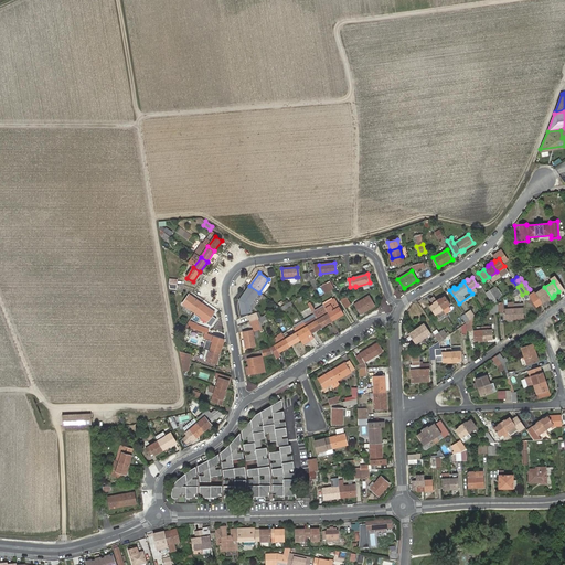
[(259,292),(249,286),(240,300),(242,315),(252,312),(251,305),(259,292)]
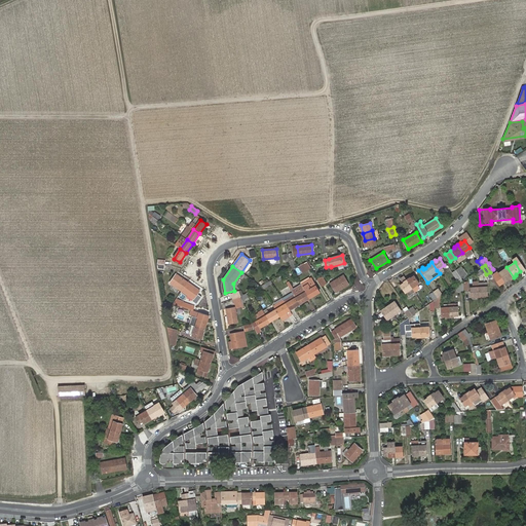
[(459,267),(456,270),(461,278),(464,276),(459,267)]
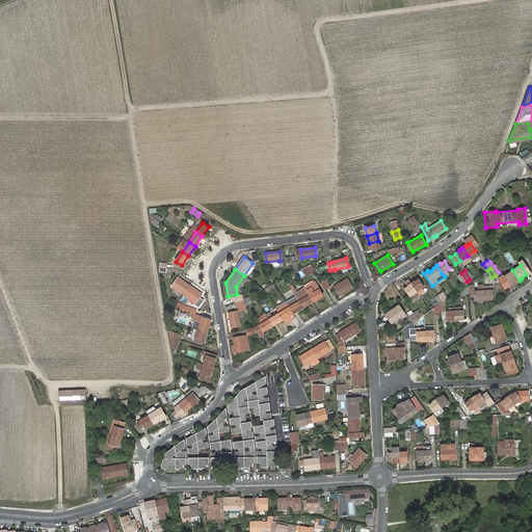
[(516,283),(520,281),(512,270),(504,276),(503,277),(504,280),(507,284),(508,286),(510,285),(515,282),(516,283)]
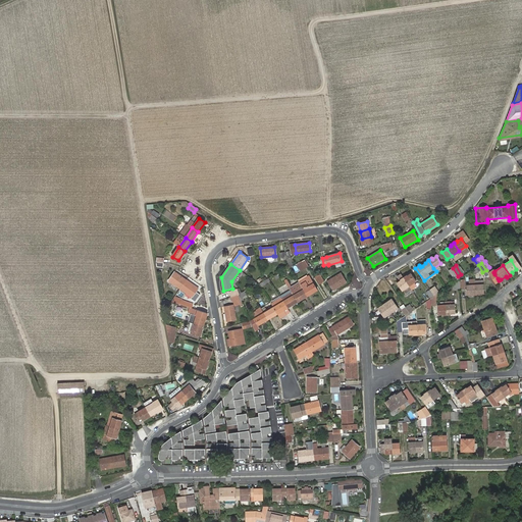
[(458,276),(453,268),(449,270),(455,278),(458,276)]
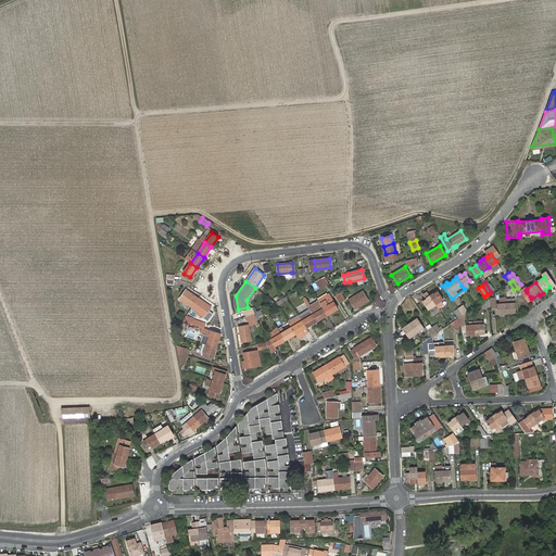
[(192,307),(198,299),(186,290),(179,299),(192,307)]
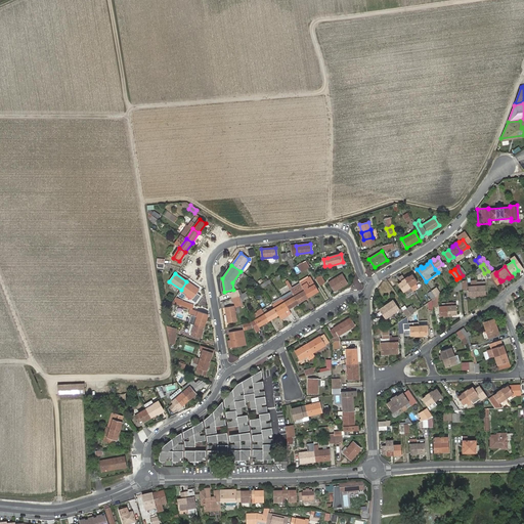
[(316,277),(319,285),(325,282),(322,274),(316,277)]
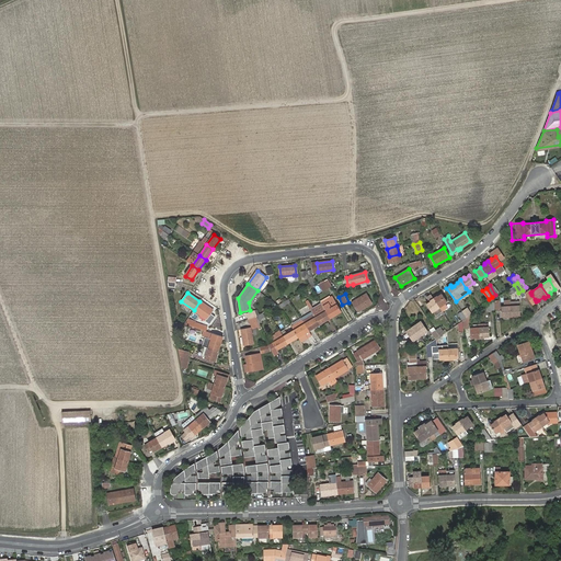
[(353,301),(358,311),(371,304),(366,294),(353,301)]
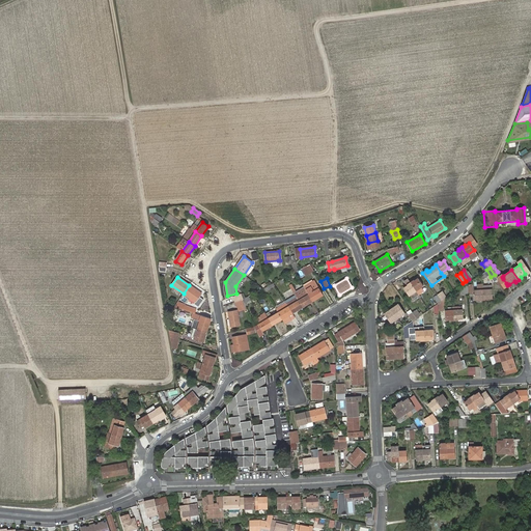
[(414,280),(411,282),(416,290),(423,285),(418,278),(415,281),(414,280)]
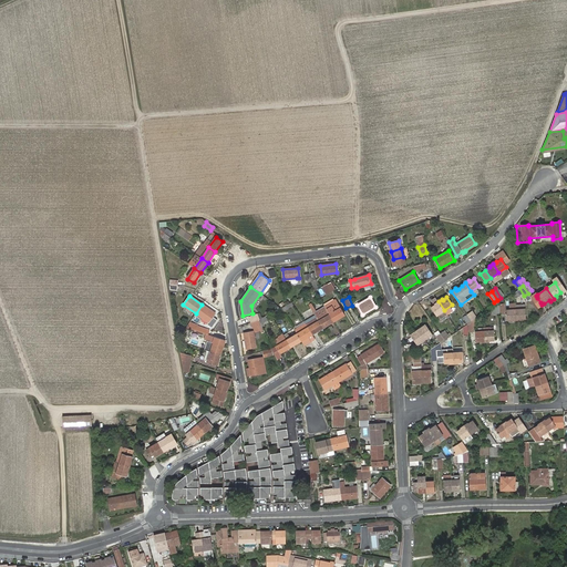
[(439,301),(436,298),(432,300),(435,305),(431,308),(436,316),(444,310),(439,301)]
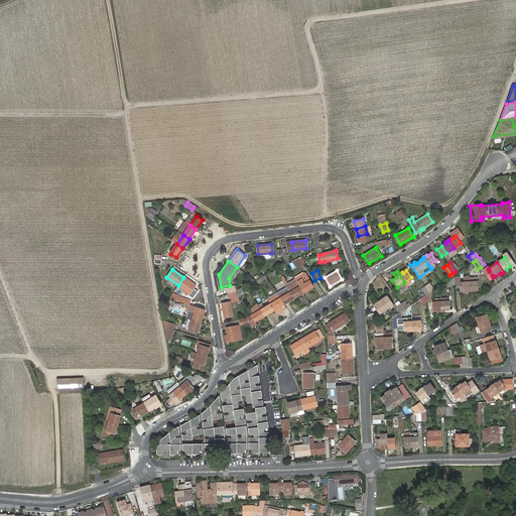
[(196,285),(183,277),(178,285),(189,293),(196,285)]
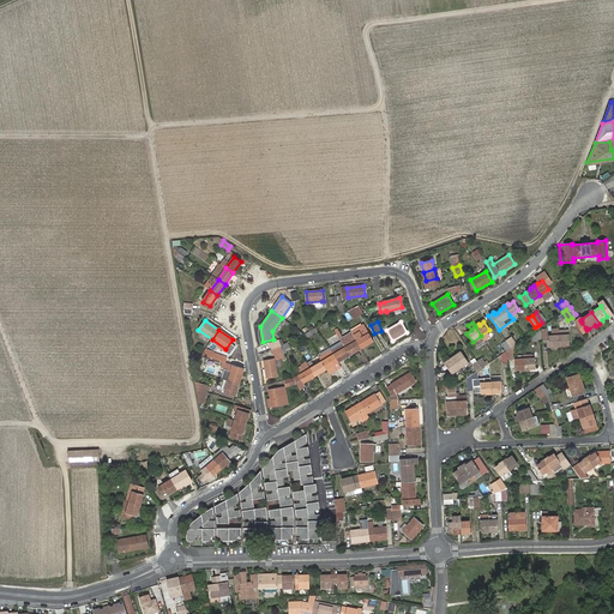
[(356,342),(361,349),(373,342),(369,335),(356,342)]
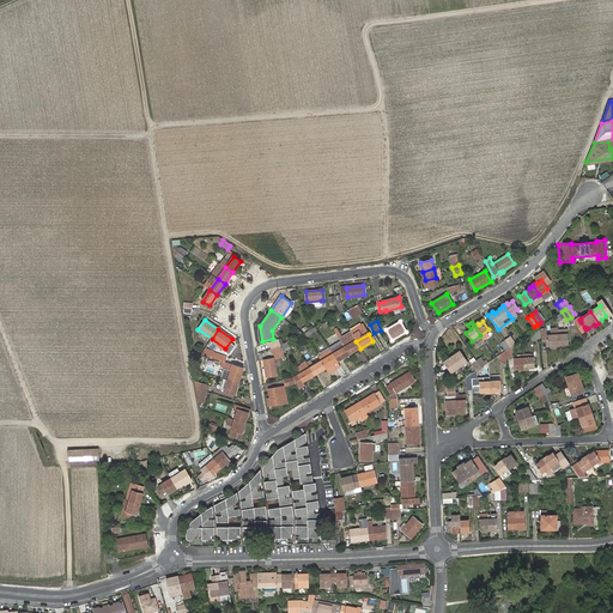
[(553,346),(558,346),(558,334),(548,335),(548,345),(553,345),(553,346)]
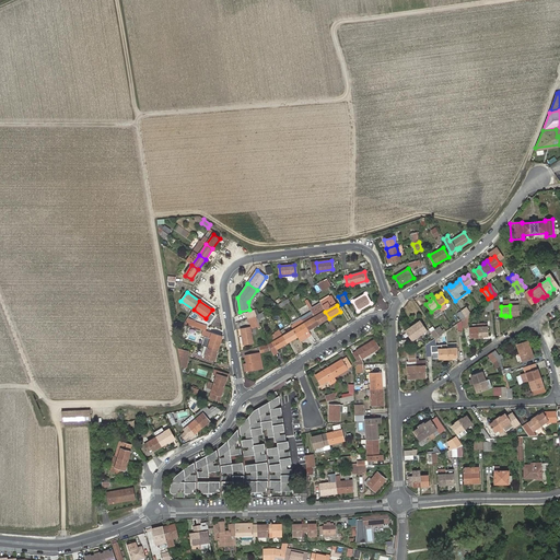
[(510,305),(510,316),(514,316),(514,315),(520,314),(518,305),(510,305)]
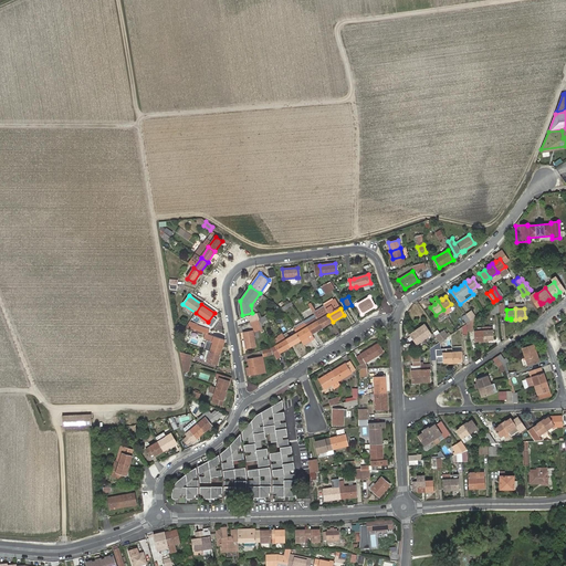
[(471,311),(467,314),(471,321),(474,318),(475,317),(471,311)]
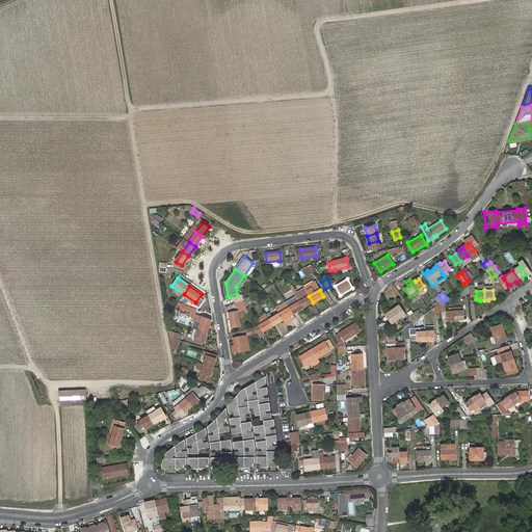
[(303,308),(313,302),(309,296),(299,301),(303,308)]
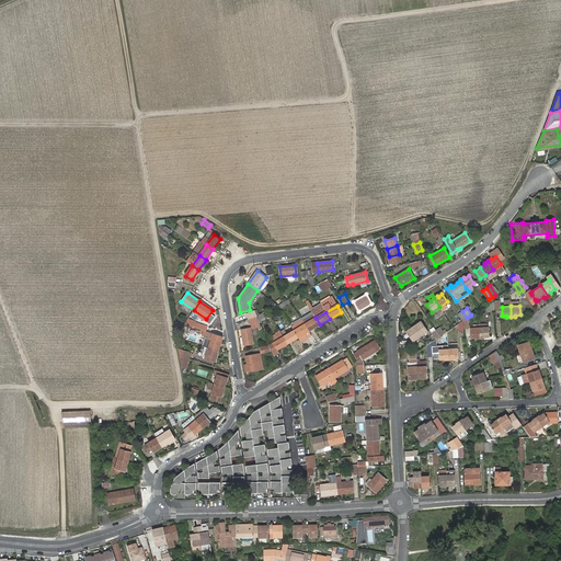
[(305,324),(316,318),(315,318),(313,315),(302,321),(305,324)]
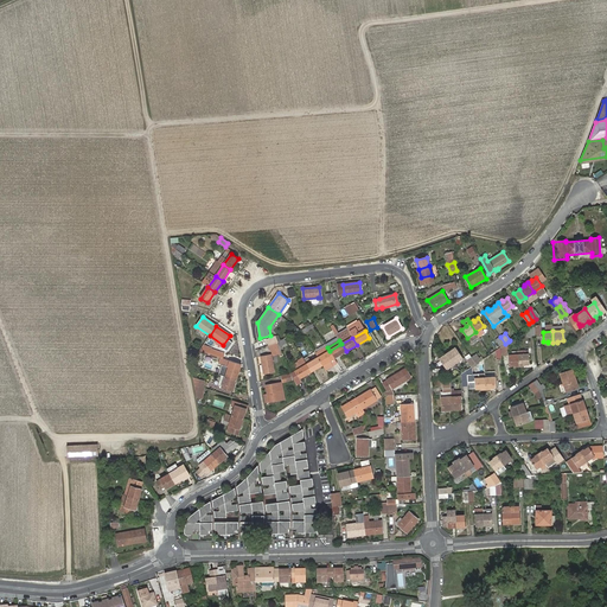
[(344,358),(342,355),(346,351),(342,344),(330,351),(334,358),(337,363),(344,358)]
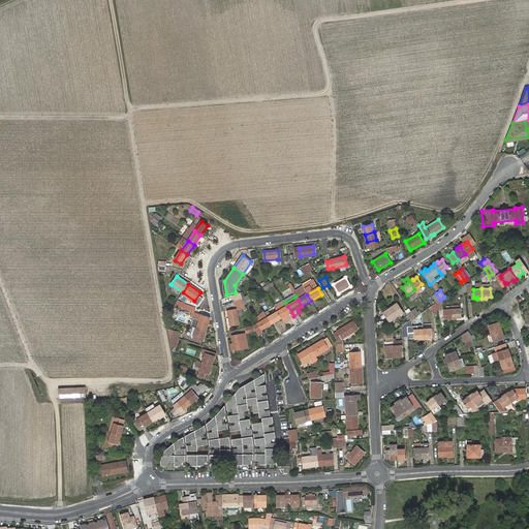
[(394,307),(391,309),(396,317),(403,312),(397,303),(393,306),(394,307)]
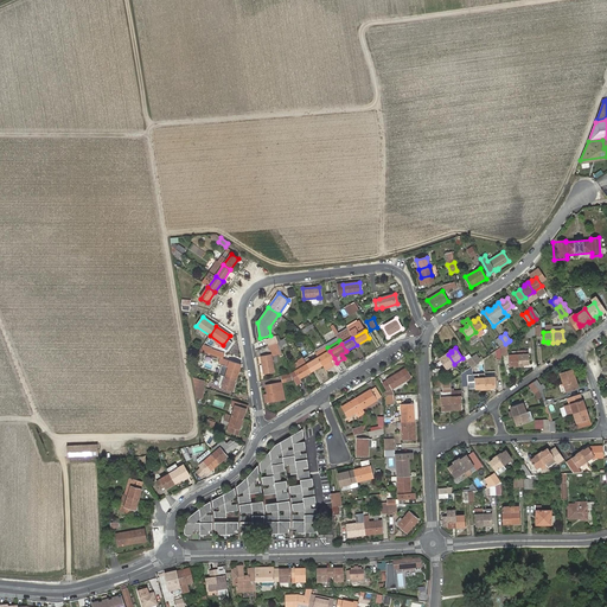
[(323,365),(334,358),(330,351),(318,358),(323,365)]
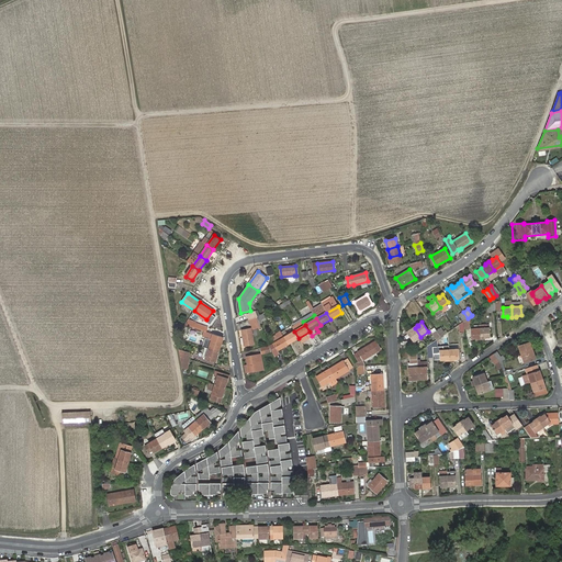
[(481,328),(481,338),(485,338),(485,337),(491,337),(490,327),(481,328)]
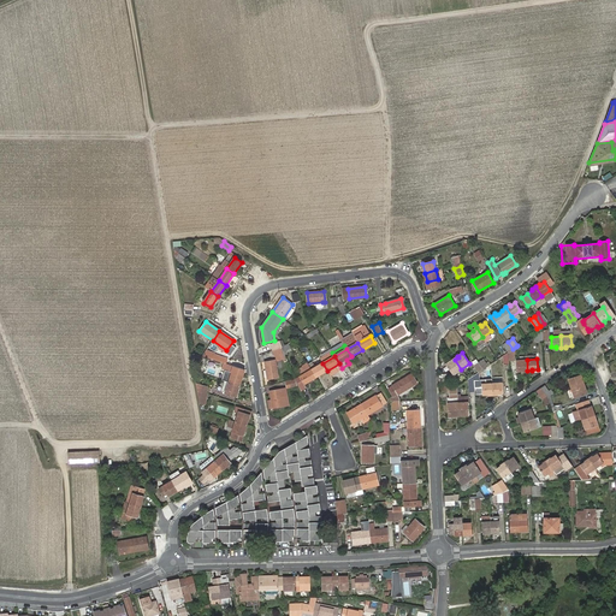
[(461,369),(455,360),(452,362),(451,361),(446,365),(454,374),(461,369)]
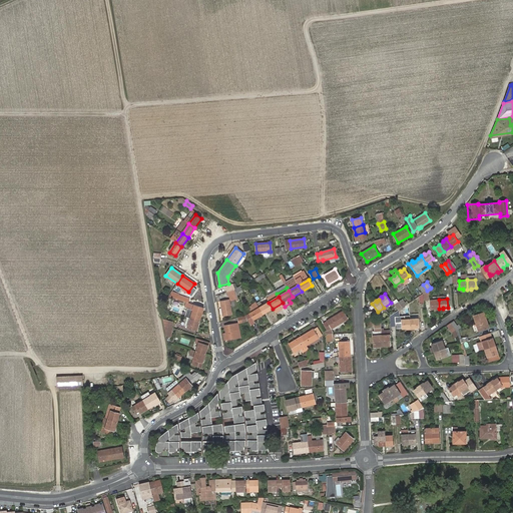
[(435,309),(439,309),(439,300),(430,300),(431,309),(435,309)]
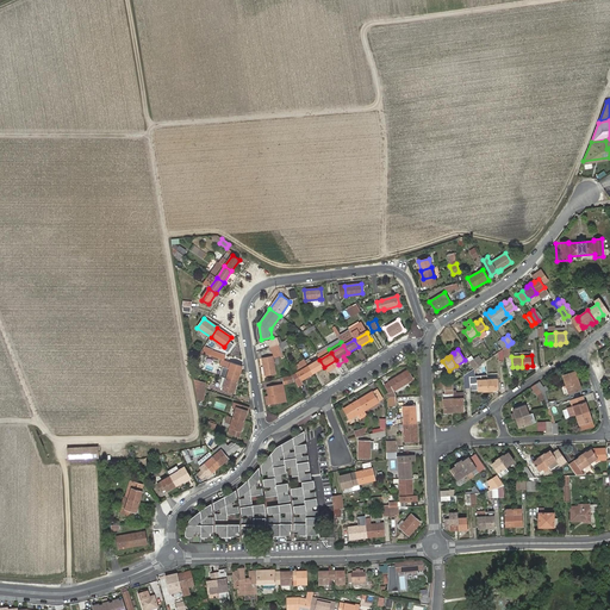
[(262,359),(265,375),(275,373),(273,358),(262,359)]
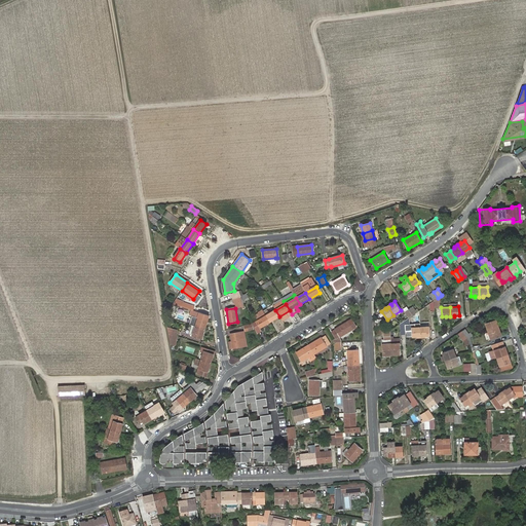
[(207,314),(193,310),(191,315),(193,316),(190,325),(195,327),(204,330),(208,321),(207,314)]
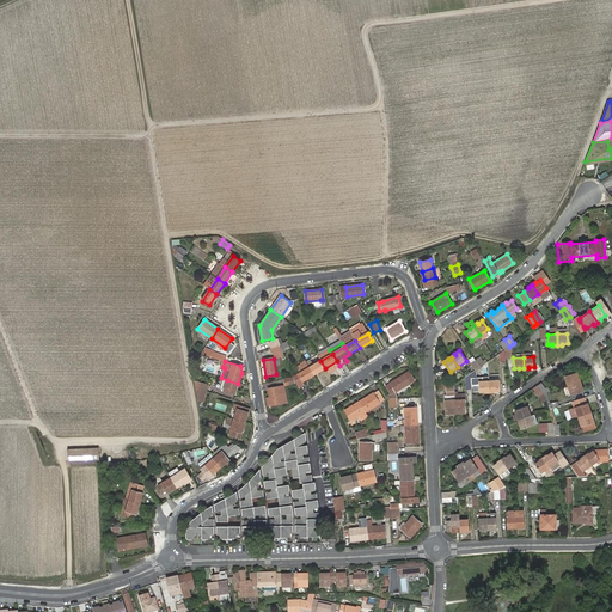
[(301,366),(297,368),(300,373),(298,375),(301,383),(313,375),(310,368),(305,361),(301,363),(301,366)]
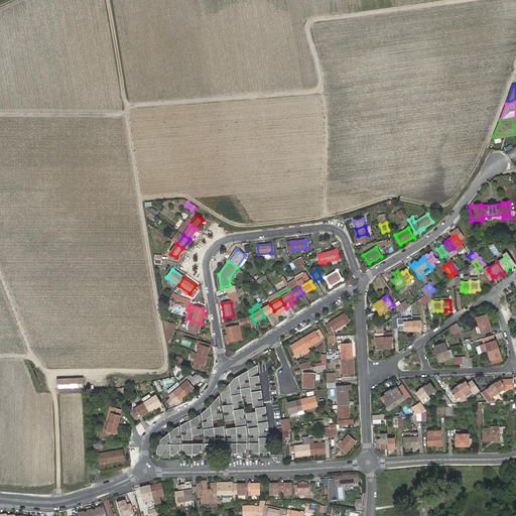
[(264,316),(274,310),(270,304),(261,310),(264,316)]
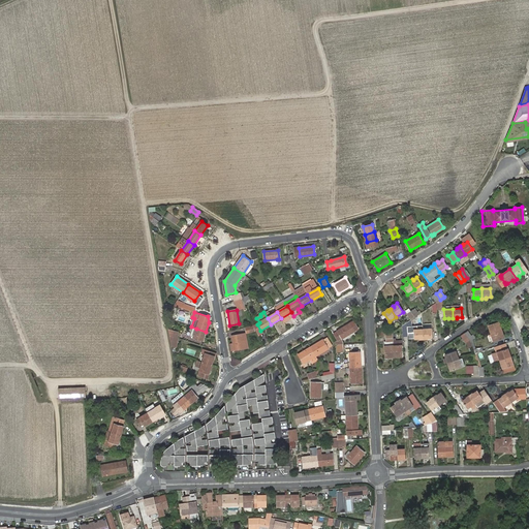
[(491,334),(500,331),(499,328),(500,327),(498,321),(488,325),(491,334)]
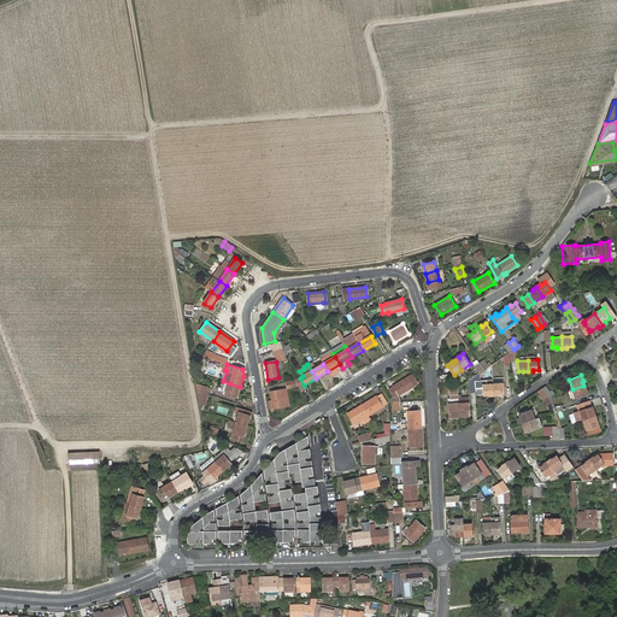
[(393,386),(389,388),(394,397),(398,394),(398,395),(412,386),(407,377),(393,386)]
